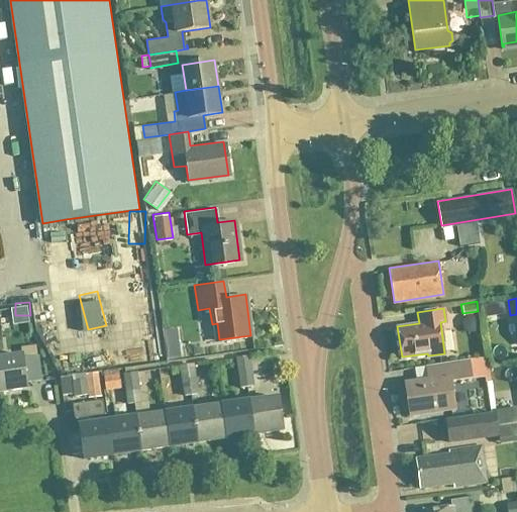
[(0,390),(26,387),(26,382),(41,380),(37,354),(22,357),(22,354),(3,356),(1,342),(0,342),(0,390)]
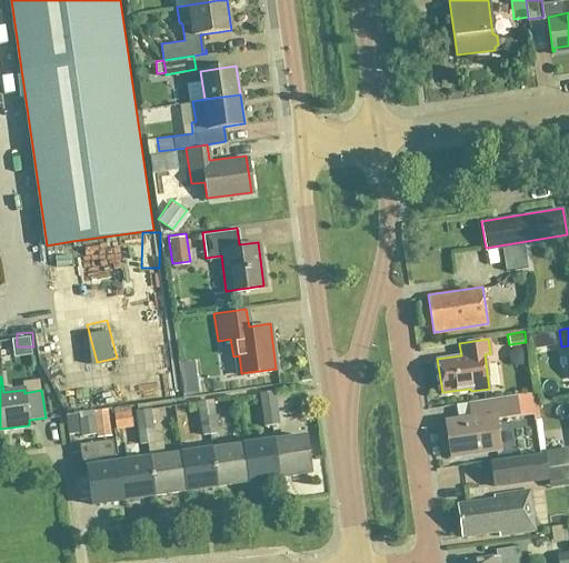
[(277,405),(273,388),(258,391),(260,408),(277,405)]
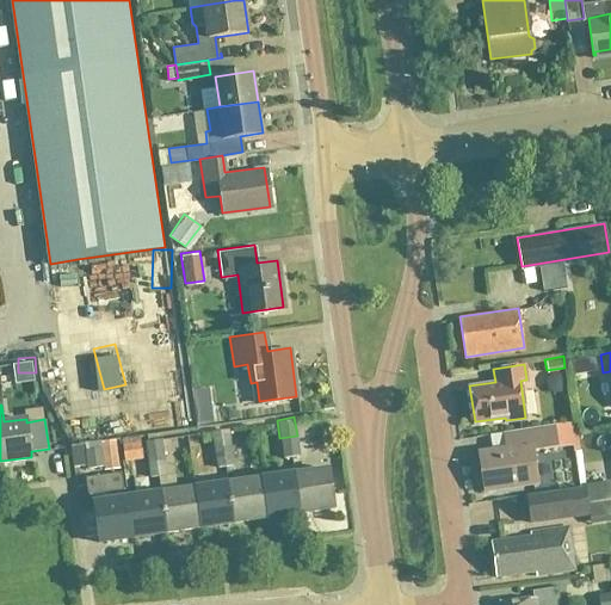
[(479,452),(483,491),(537,482),(532,450),(557,446),(554,424),(504,431),(506,448),(479,452)]
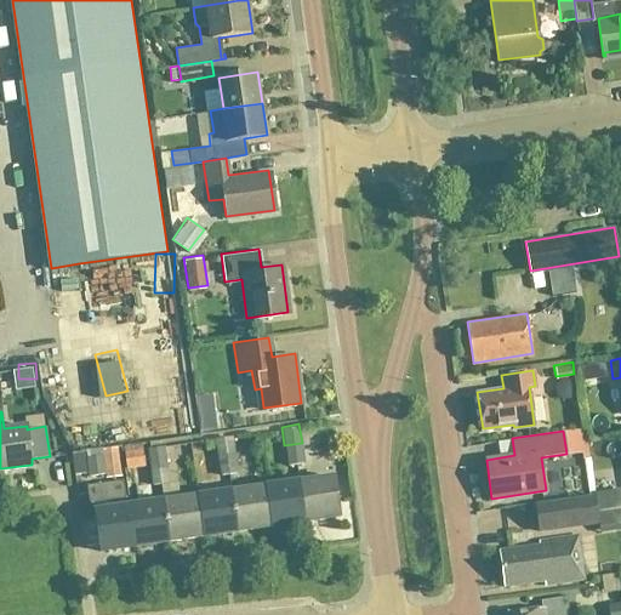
[(234,451),(231,433),(214,436),(216,455),(234,451)]
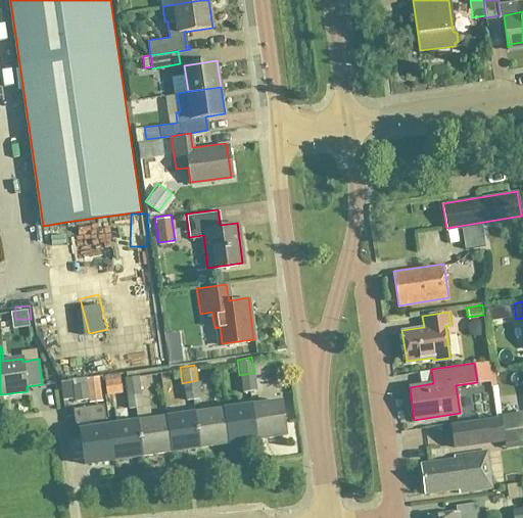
[(123,375),(125,391),(140,389),(138,373),(123,375)]
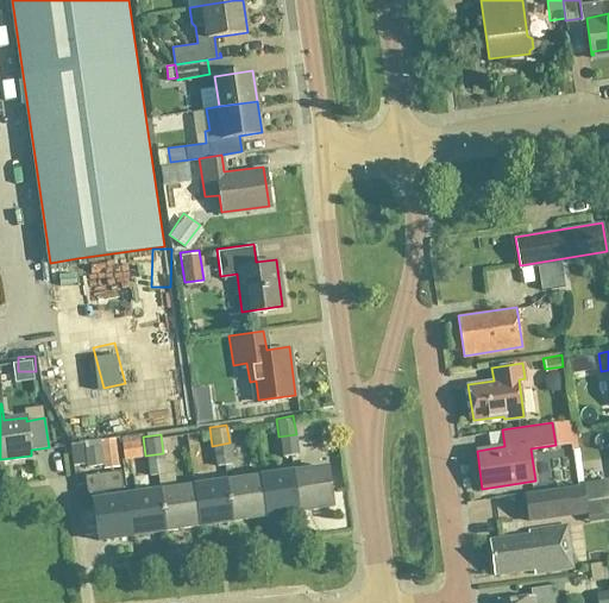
[(296,434),(278,437),(281,454),(299,452),(296,434)]
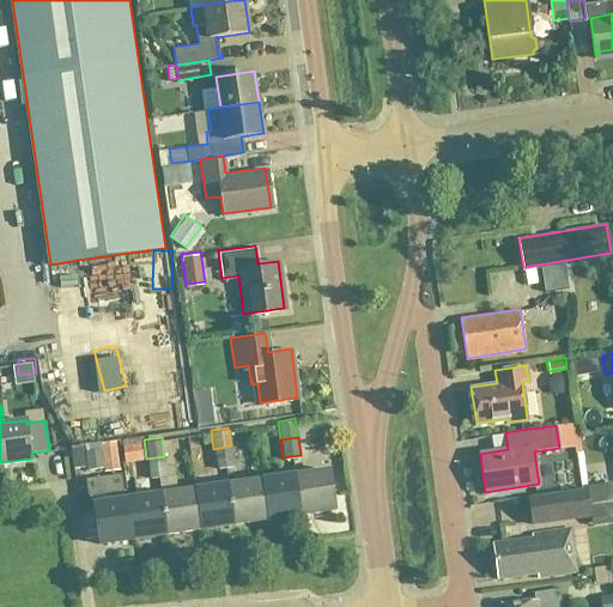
[(140,441),(121,444),(125,463),(143,460),(140,441)]
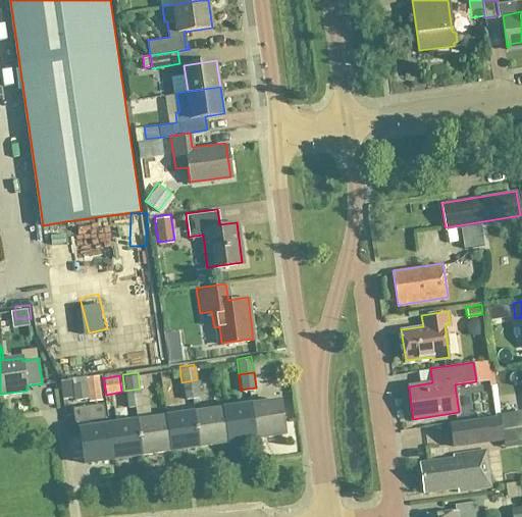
[(197,379),(181,382),(185,398),(199,396),(197,379)]
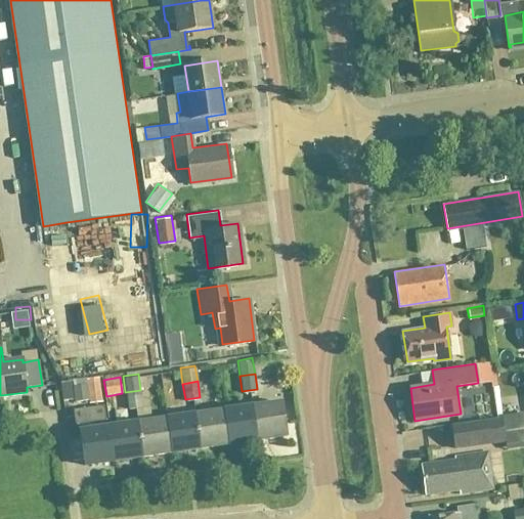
[(89,398),(86,382),(72,384),(74,400),(89,398)]
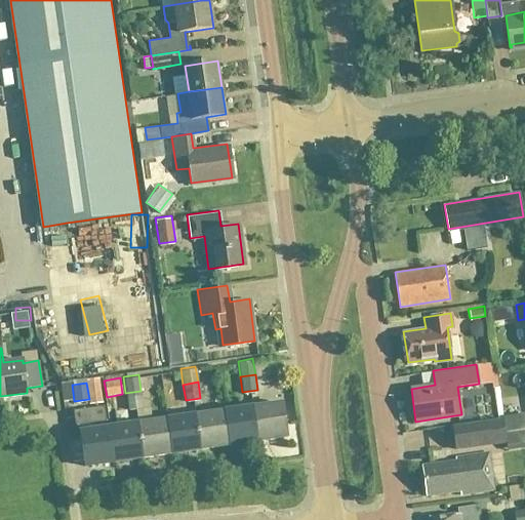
[(140,391),(125,393),(127,408),(143,406),(140,391)]
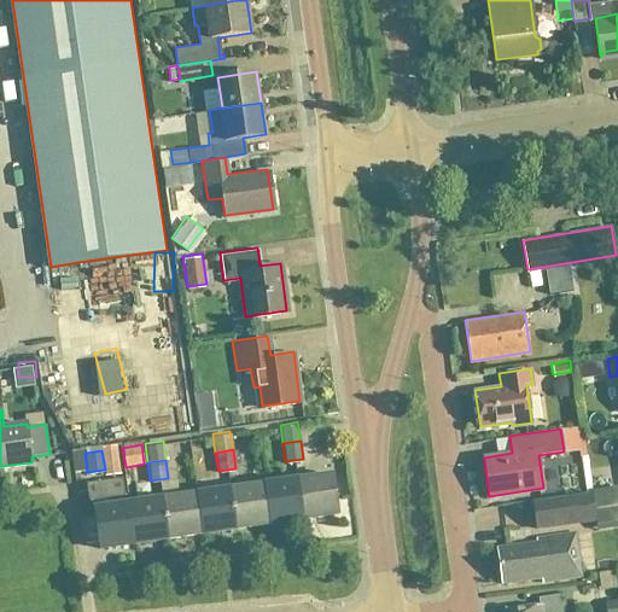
[(331,473),(297,478),(302,518),(336,513),(331,473)]
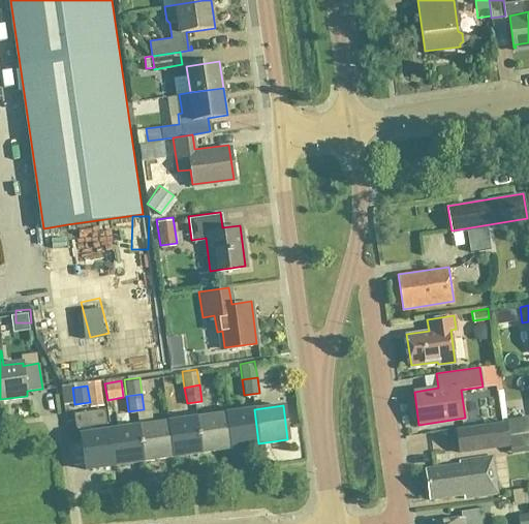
[(104,407),(73,411),(75,428),(81,428),(82,433),(92,432),(91,426),(106,424),(104,407)]
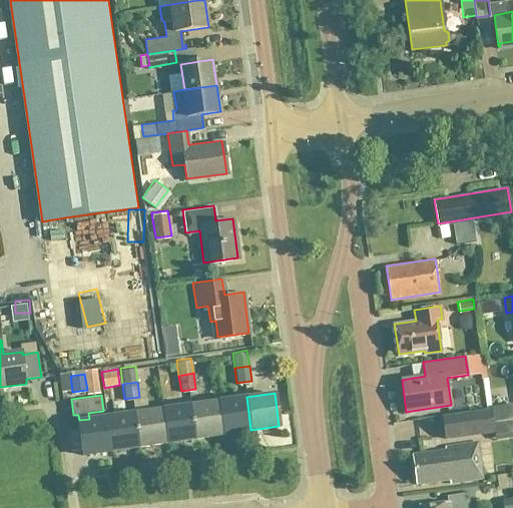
[(246,397),(218,401),(222,434),(250,430),(246,397)]
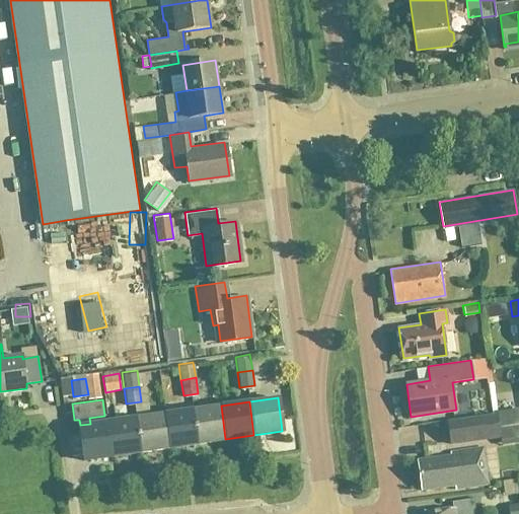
[(225,439),(221,406),(193,410),(198,443),(225,439)]
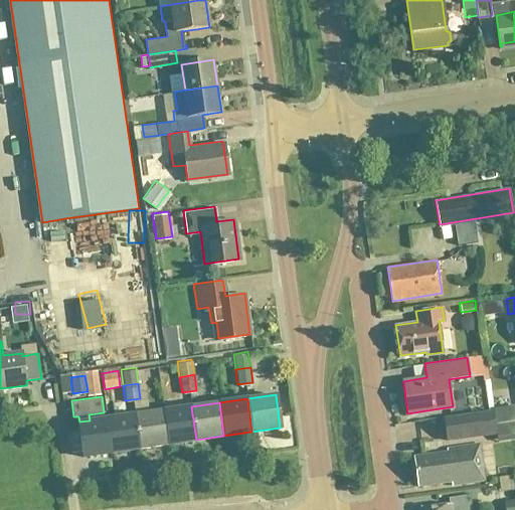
[(191,406),(163,410),(167,444),(196,440),(191,406)]
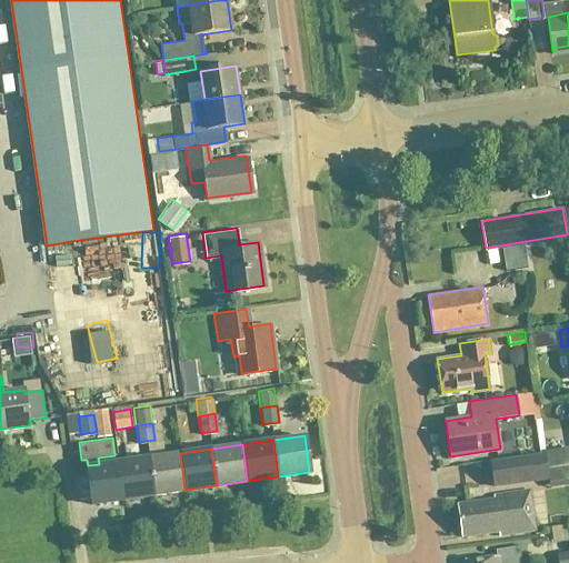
[(568,462),(567,452),(547,454),(549,465),(568,462)]
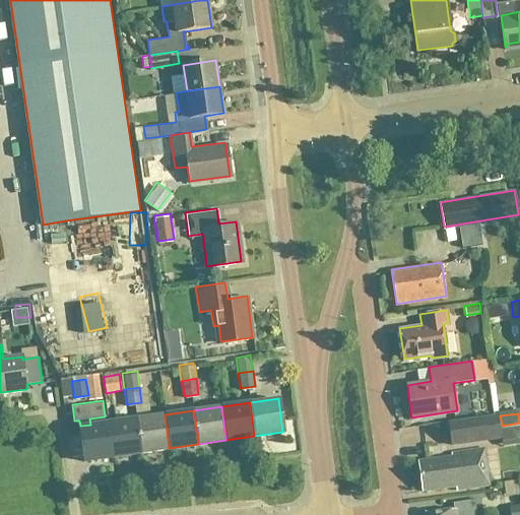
[(165,414),(136,419),(141,452),(169,448),(165,414)]
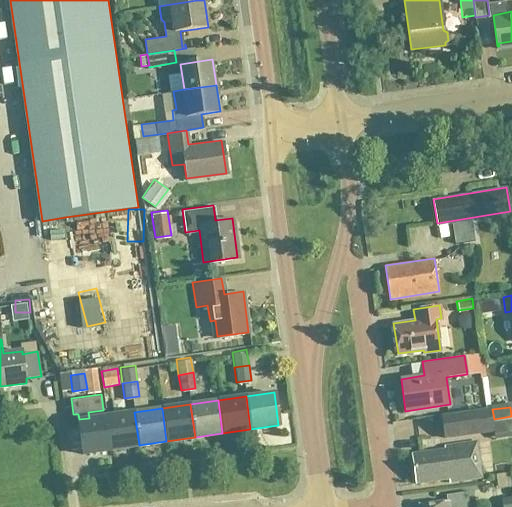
[(489,408),(441,415),(444,436),(492,429),(489,408)]
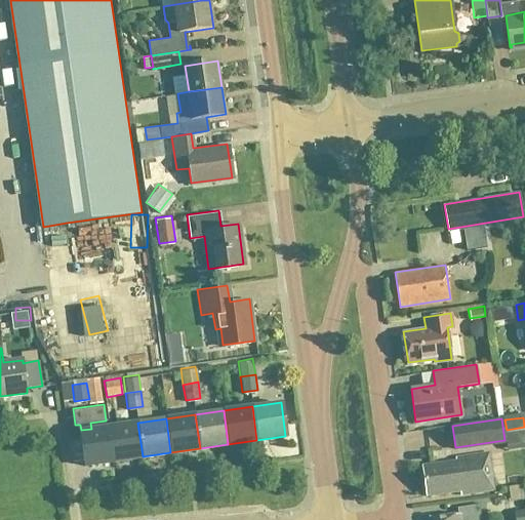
[(137,423),(109,427),(114,461),(143,456),(137,423)]
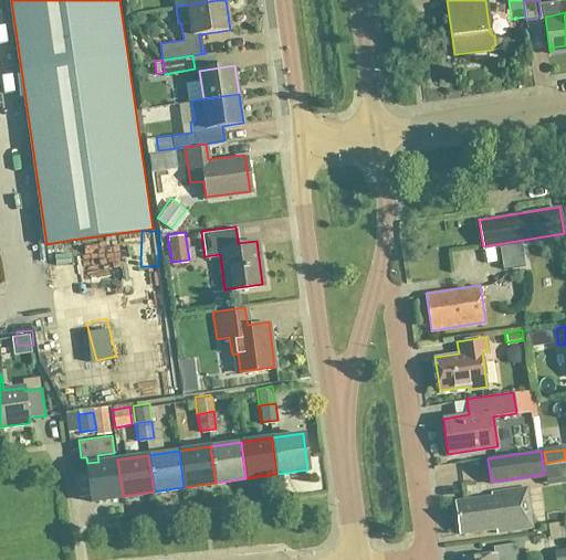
[(123,496),(117,460),(98,462),(87,463),(86,464),(92,500),(123,496)]
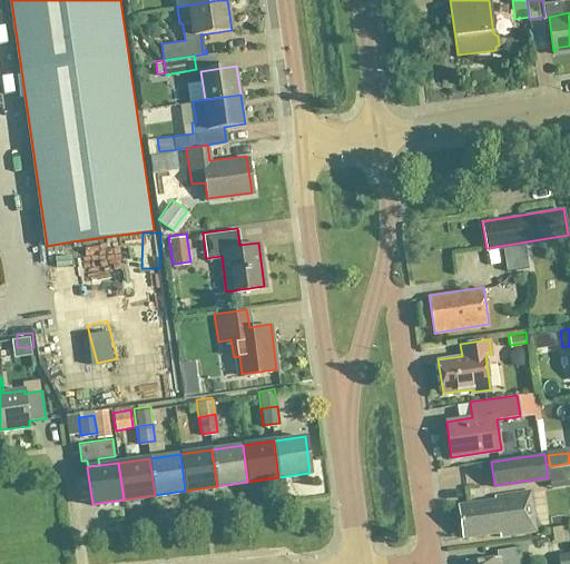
[(458,504),(462,536),(500,531),(500,535),(537,530),(530,490),(494,495),(494,498),(458,504)]
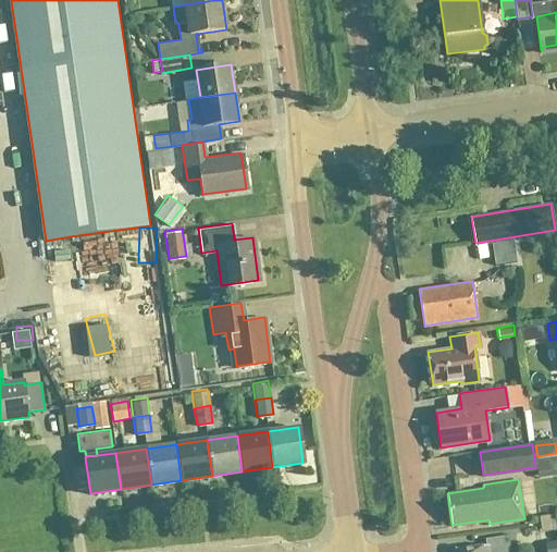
[(456,551),(510,551),(508,534),(487,536),(489,543),(456,548),(456,551)]
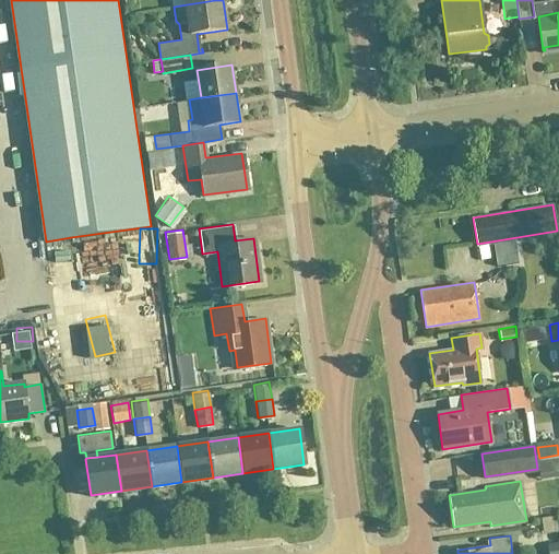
[(558,553),(558,539),(546,541),(547,553),(558,553)]
